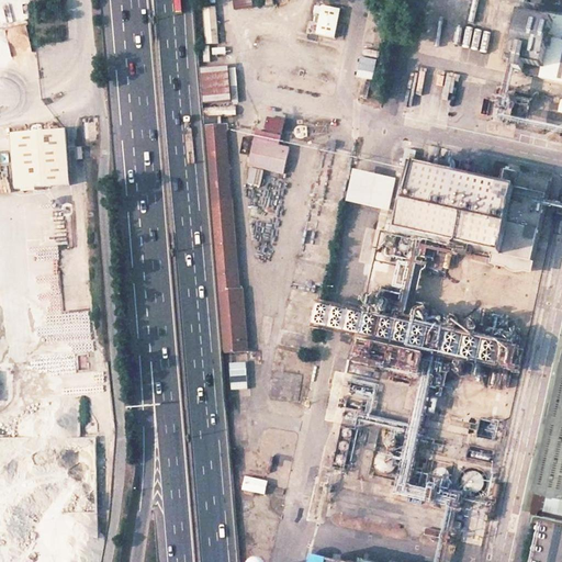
[(233,0),(235,9),(253,7),(251,0),(233,0)]
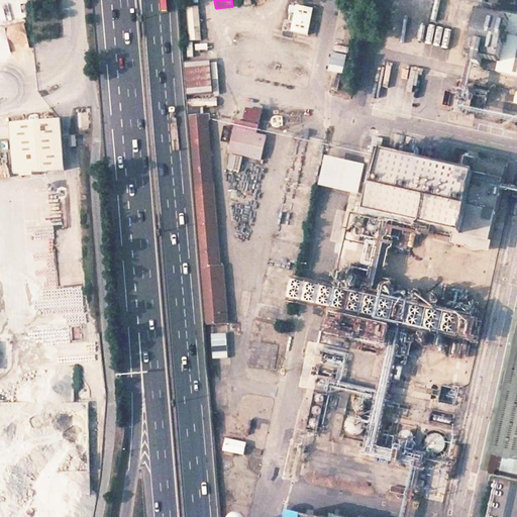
[(312,9),(296,6),(291,32),(307,35),(312,9)]
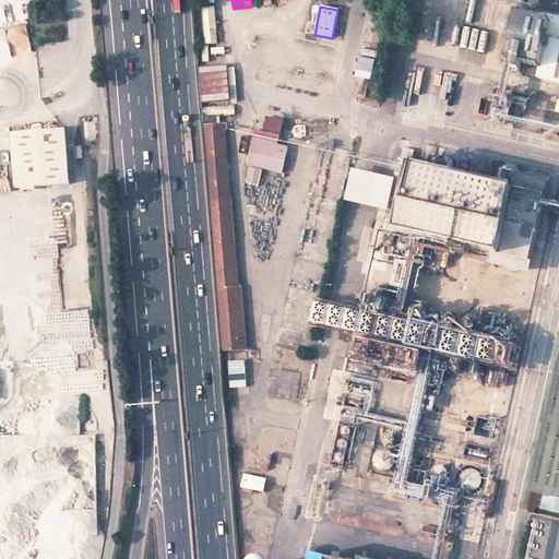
[(542,40),(556,44),(558,30),(513,20),(503,63),(510,64),(508,78),(515,80),(519,67),(535,70),(542,40)]
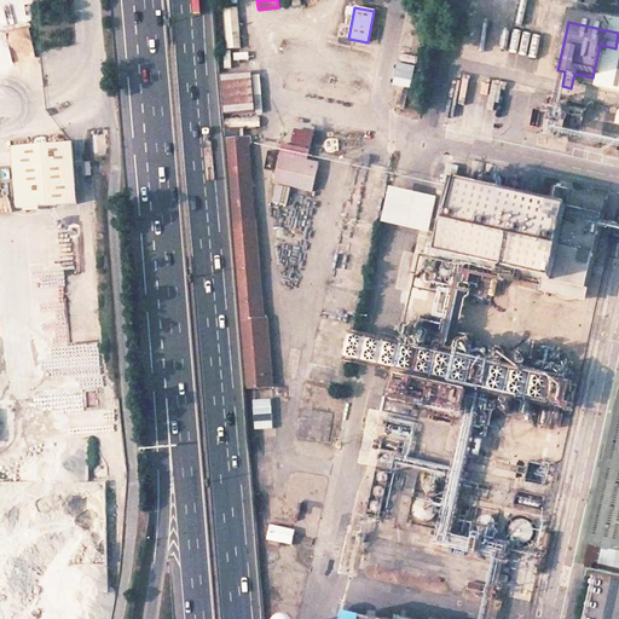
[(618,48),(615,48),(600,45),(593,77),(590,92),(618,98),(618,48)]
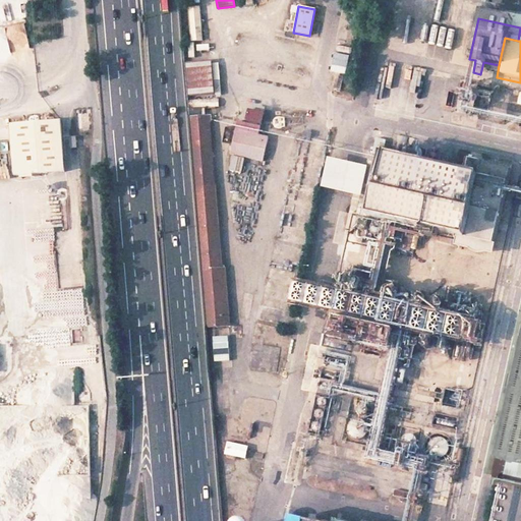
[(335,55),(334,71),(348,72),(349,55),(335,55)]
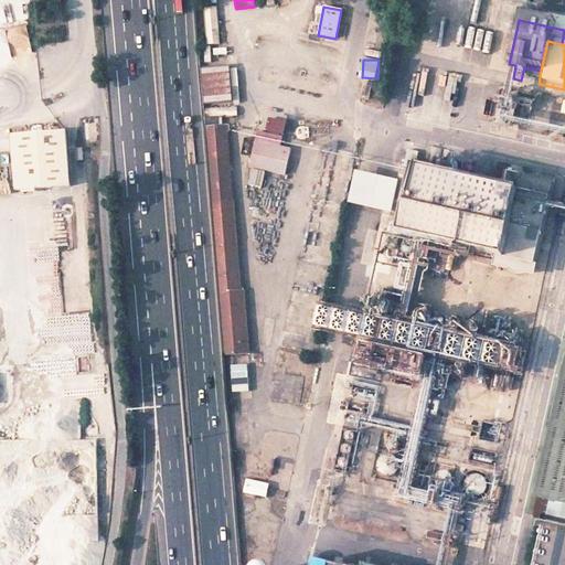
[(515,65),(509,64),(505,77),(513,78),(515,65)]
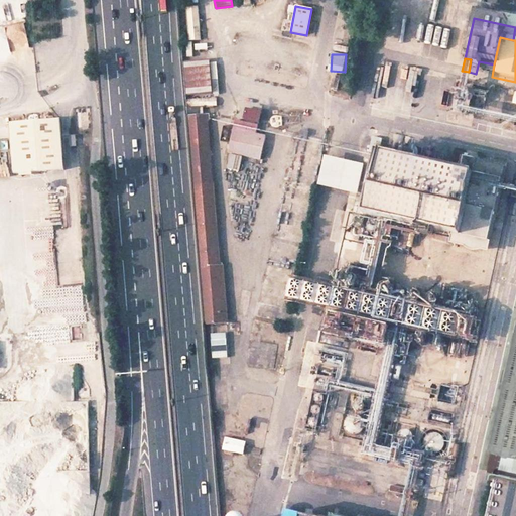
[(211,61),(185,63),(188,96),(214,94),(211,61)]
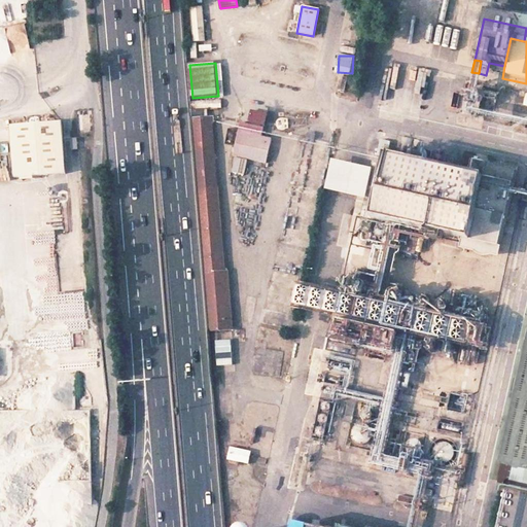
[(504,66),(489,63),(486,75),(502,78),(504,66)]
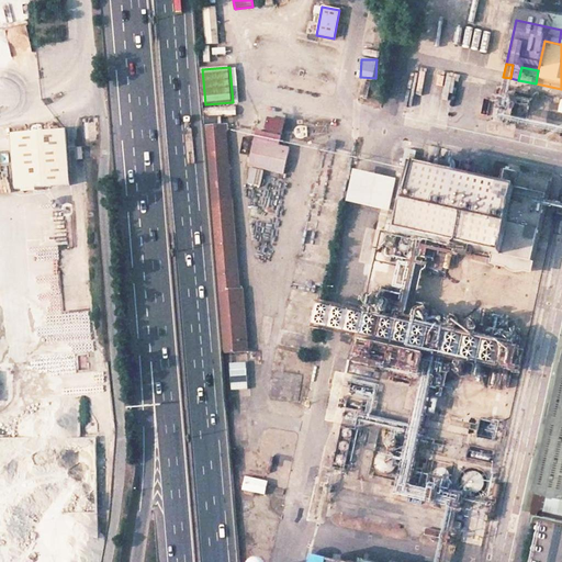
[(11,134),(15,189),(69,184),(65,130),(11,134)]
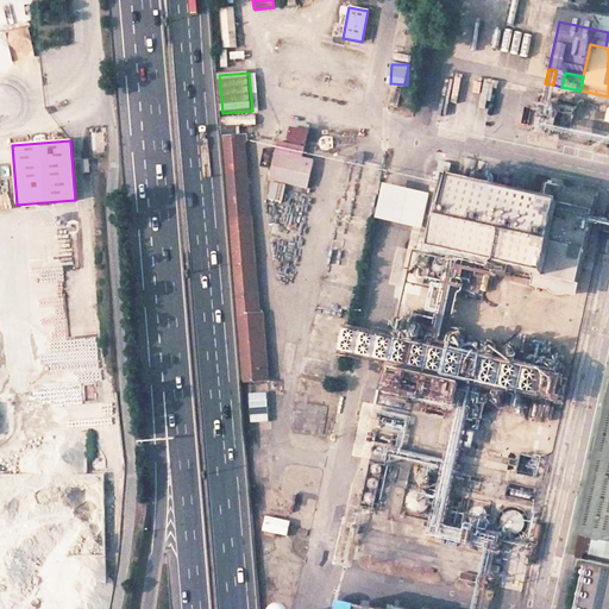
[(278,143),(270,181),(308,189),(315,161),(303,158),(305,149),(278,143)]
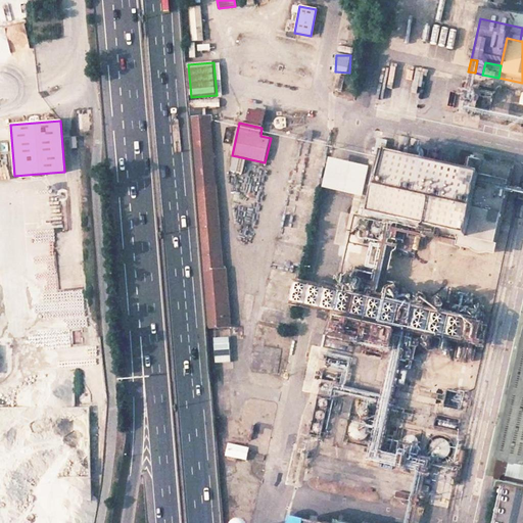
[(190,128),(206,332),(207,338),(230,335),(226,278),(223,279),(210,127),(190,128)]
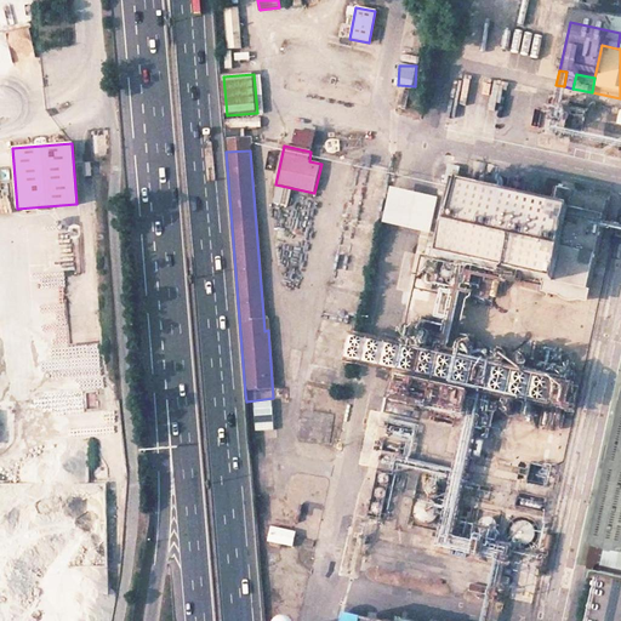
[(445,172),(438,210),(432,239),(429,251),(440,252),(454,192),(457,174),(445,172)]
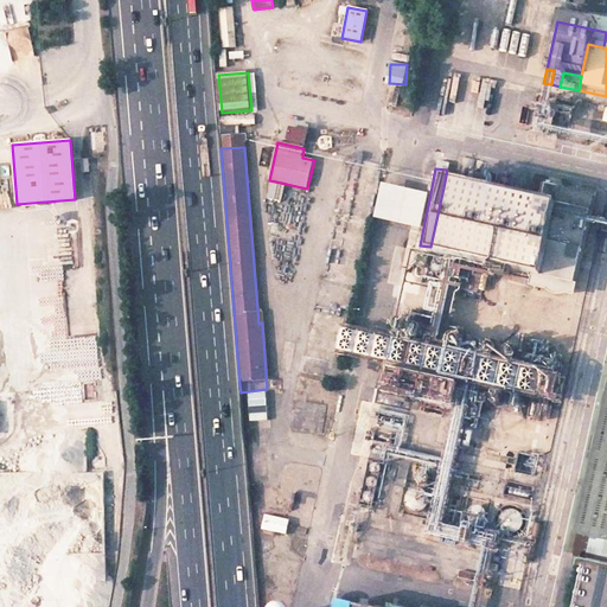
[(543,274),(576,281),(593,205),(543,195),(538,208),(443,187),(430,247),(543,274)]
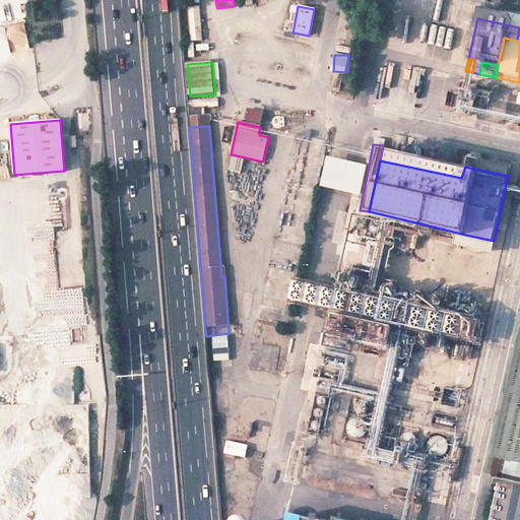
[(367,176),(328,168),(323,190),(362,200),(367,176)]
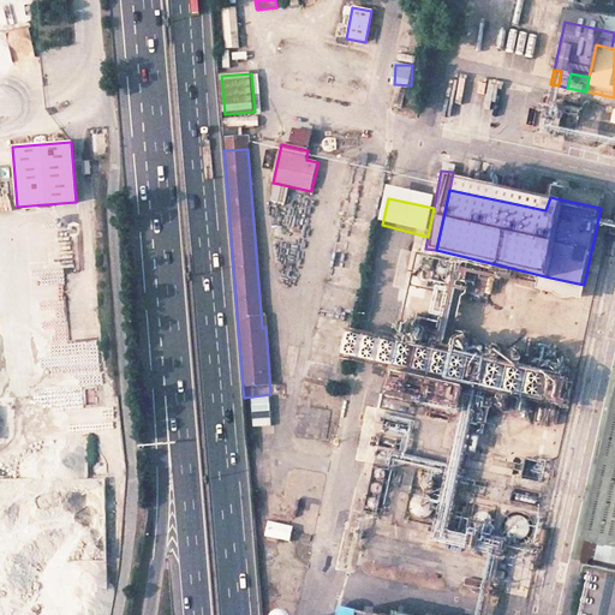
[(584,285),(550,278),(547,286),(580,293),(584,285)]
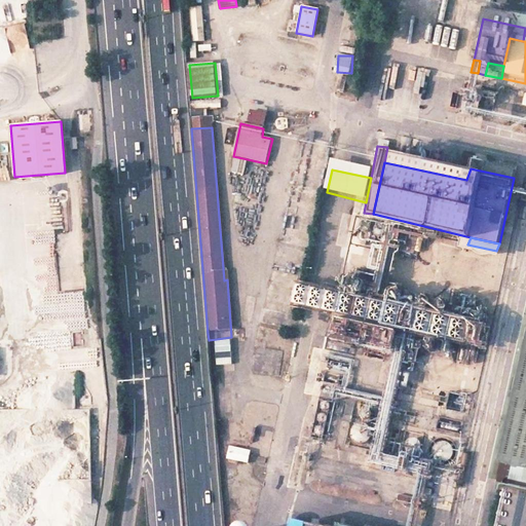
[(491,304),(347,272),(342,298),(338,313),(334,336),(477,369),(491,304)]
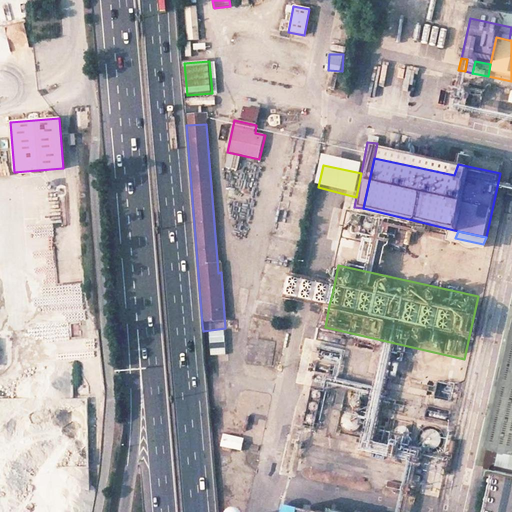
[(311,285),(297,281),(292,297),(307,301),(329,305),(333,290),(311,285)]
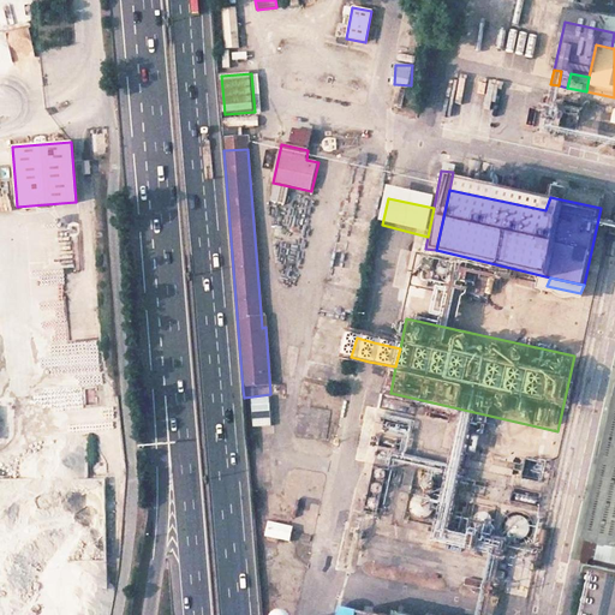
[(614,411),(587,535),(583,560),(614,566),(614,411)]
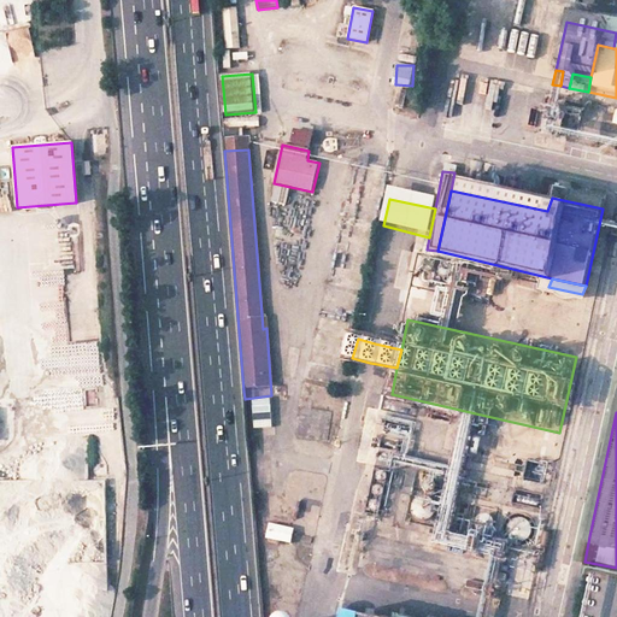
[(264,535),(288,542),(292,527),(269,521),(264,535)]
